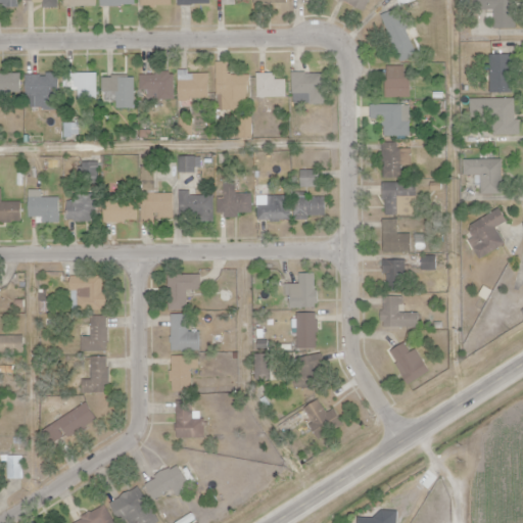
[(18,0),(0,0),(0,7),(18,8),(18,0)]
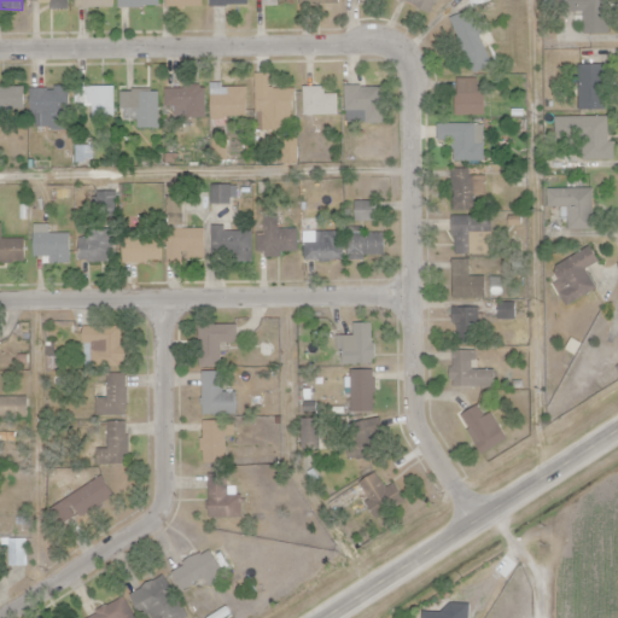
[(28,0),(29,3),(52,1),(52,12),(69,11),(68,0),(28,0)]
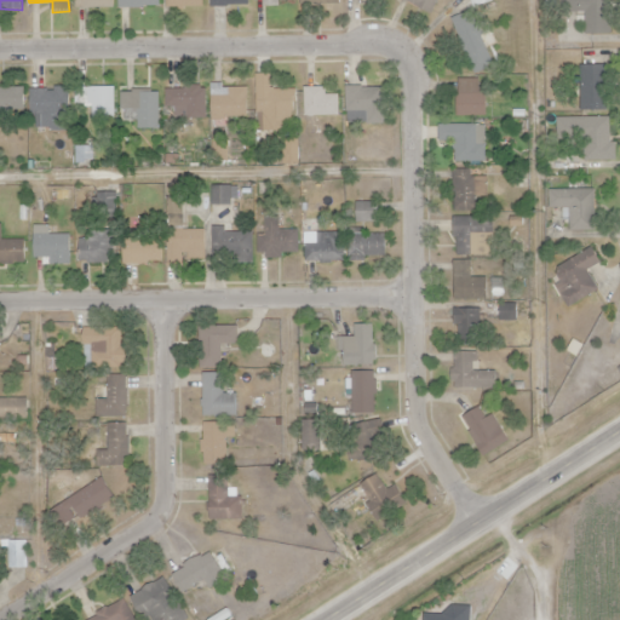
[(569,0),(569,11),(589,10),(590,34),(613,34),(613,0),(569,0)]
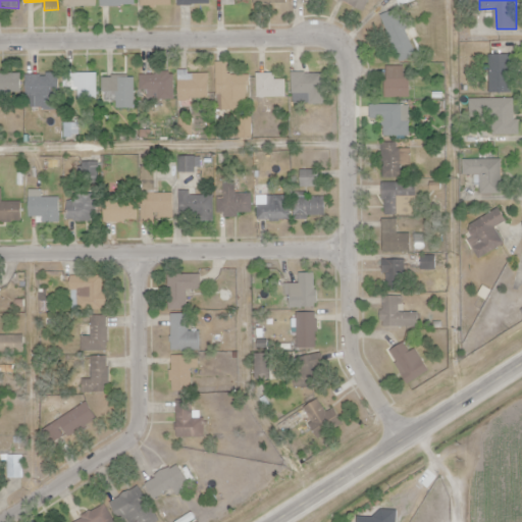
[(381,17),(389,37),(384,39),(396,62),(417,53),(398,10),(381,17)]
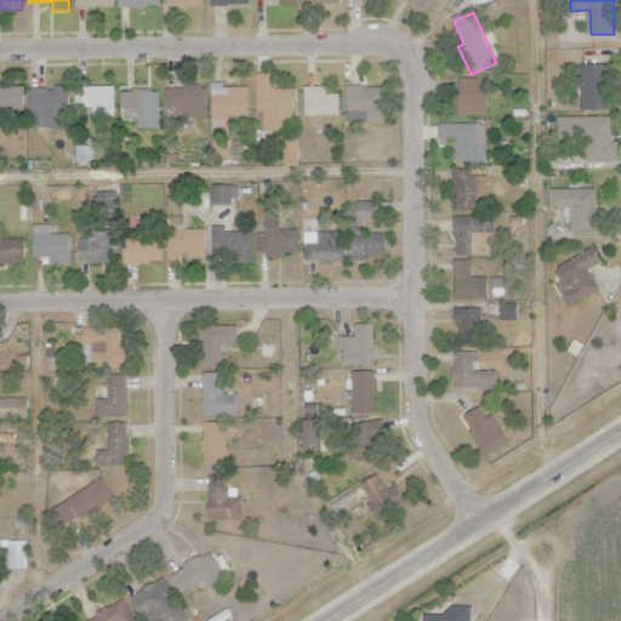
[(581,67),(584,113),(610,112),(609,66),(581,67)]
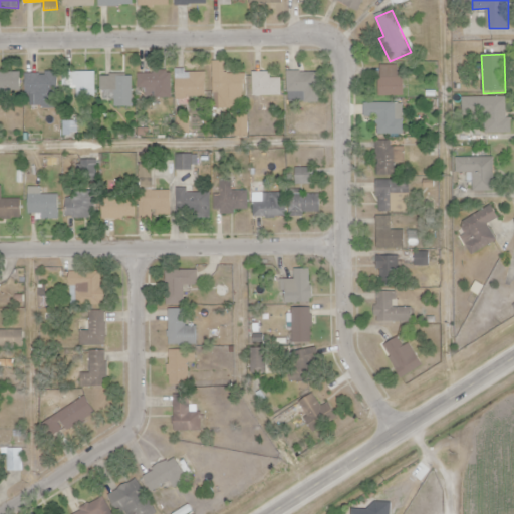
[(214,63),(214,106),(242,106),(242,95),(246,95),(246,75),(225,76),(225,63),(214,63)]
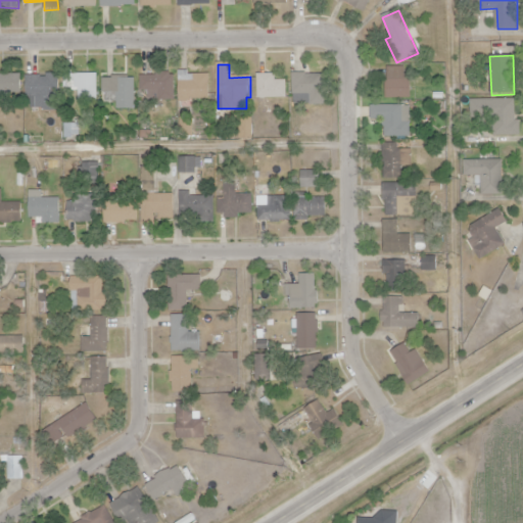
[(387,68),(387,99),(411,99),(411,75),(405,75),(405,68),(387,68)]
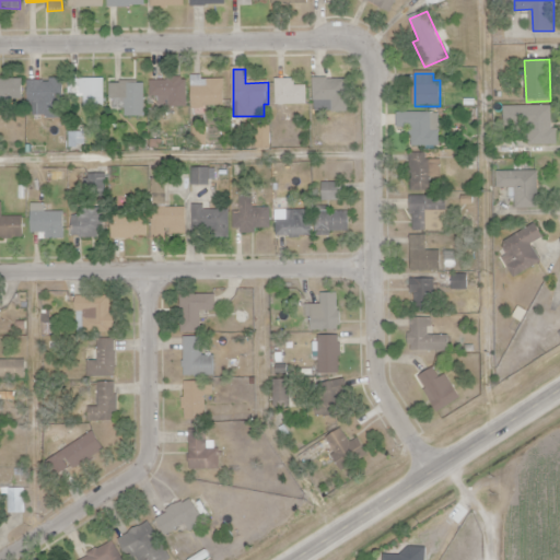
[(190,76),(191,109),(208,109),(208,101),(224,101),(224,80),(202,81),(202,76),(190,76)]
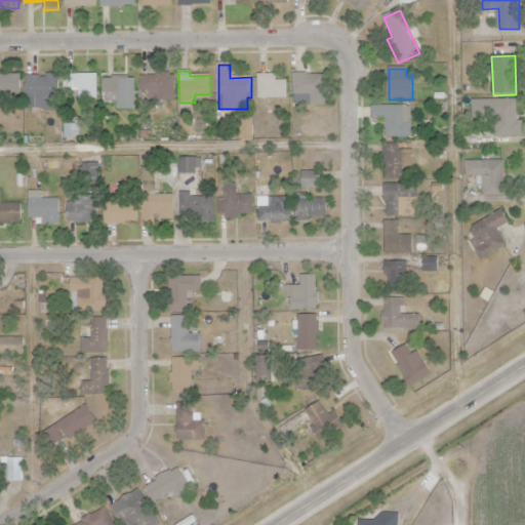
[(63,75),(64,89),(77,89),(77,106),(99,106),(98,74),(63,75)]
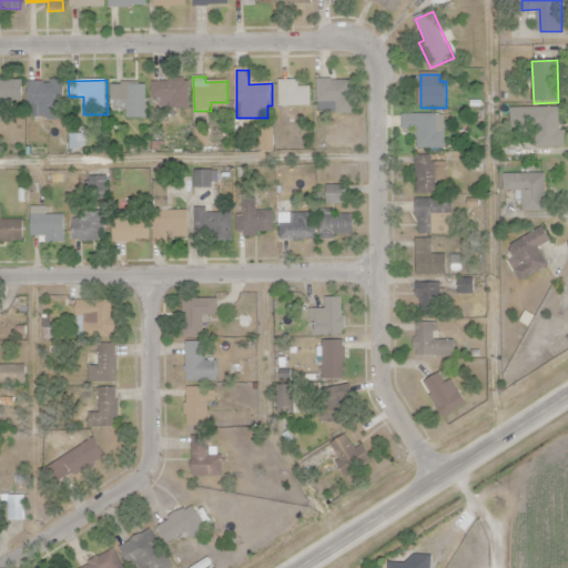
[(317,80),(317,103),(336,103),(337,115),(354,114),(353,80),(317,80)]
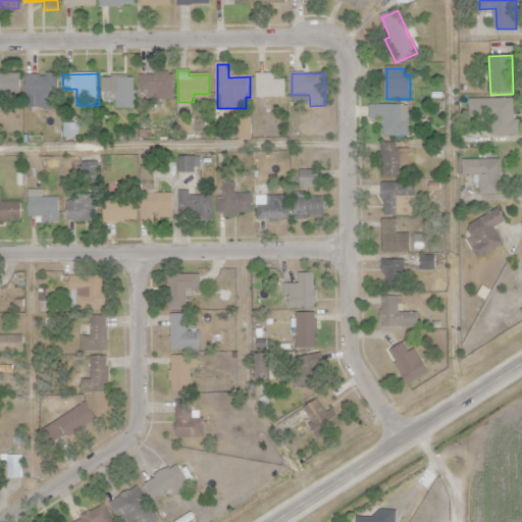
[(257,74),(257,99),(286,99),(286,82),(274,82),(274,74),(257,74)]
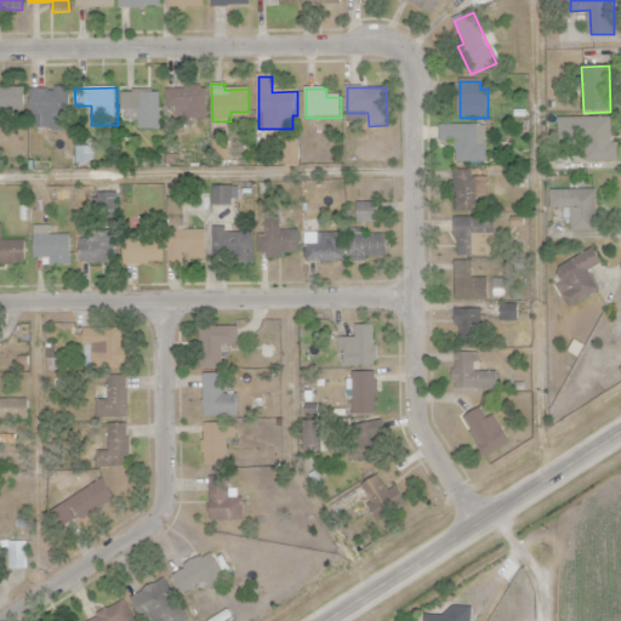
[(166,90),(167,109),(184,108),(184,120),(204,120),(204,90),(166,90)]
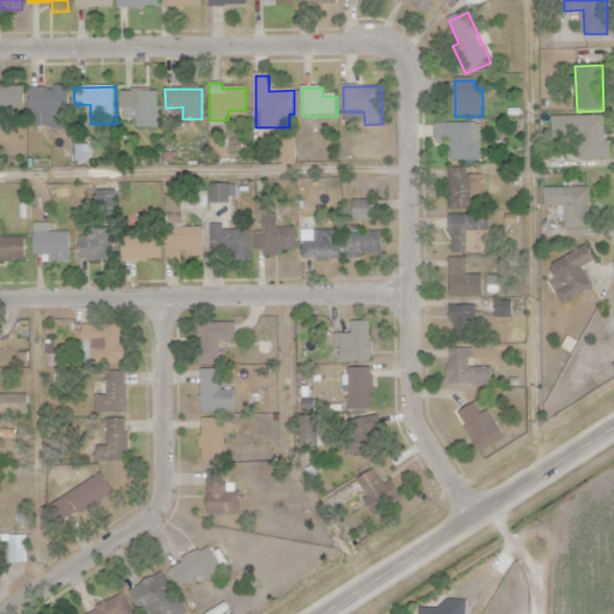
[(0,90),(0,114),(20,114),(20,90),(0,90)]
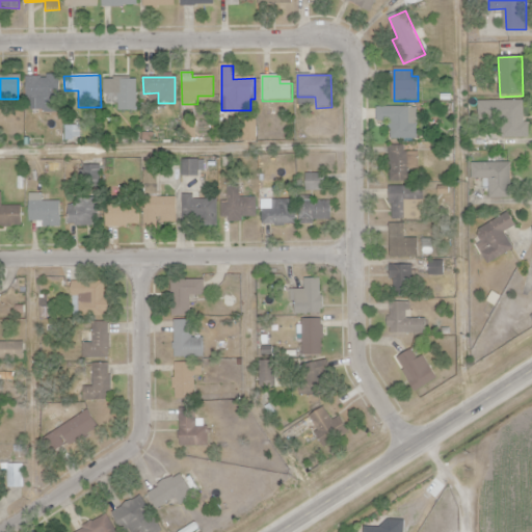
[(26,78),(26,98),(38,98),(38,113),(59,113),(59,78),(26,78)]
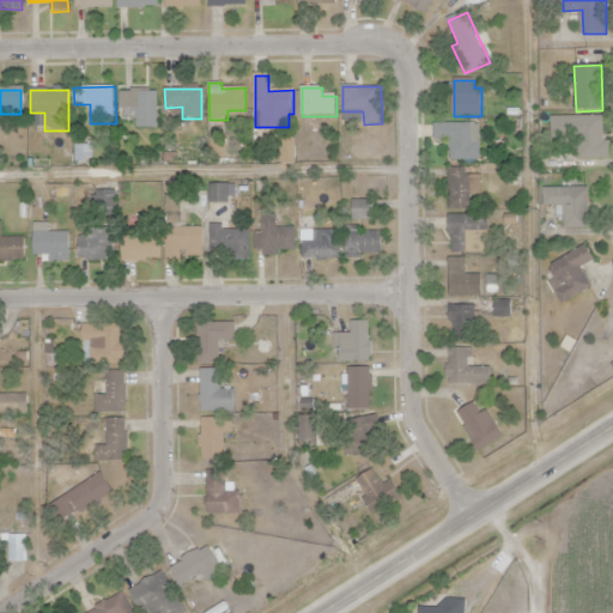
[(119,92),(119,99),(125,99),(126,121),(139,121),(139,127),(159,127),(159,91),(119,92)]
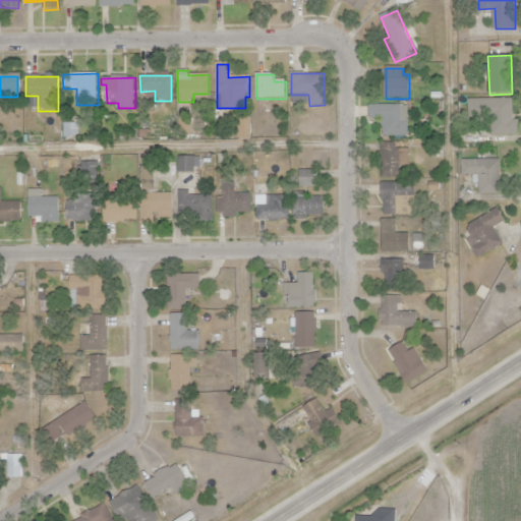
[(468,101),(468,116),(490,115),(491,137),(517,136),(517,119),(513,119),(512,99),(468,101)]
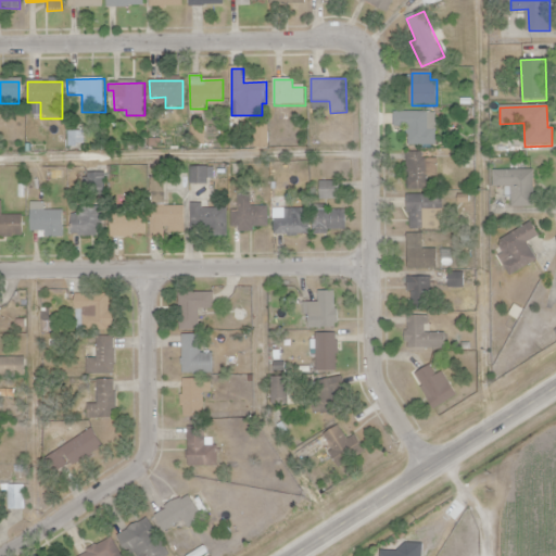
[(393,112),(393,128),(407,128),(407,149),(437,148),(437,112),(393,112)]
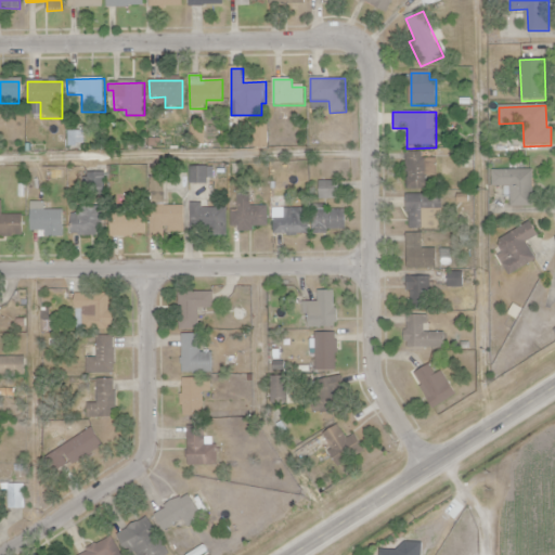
[(67,132),(67,146),(79,147),(79,132),(67,132)]
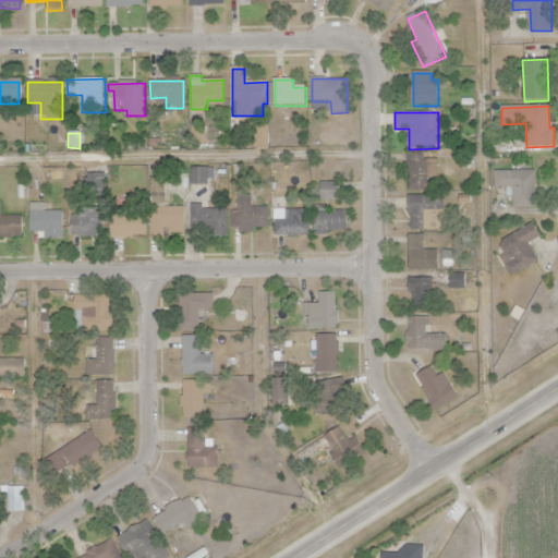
[(407,155),(405,191),(428,191),(428,155),(407,155)]
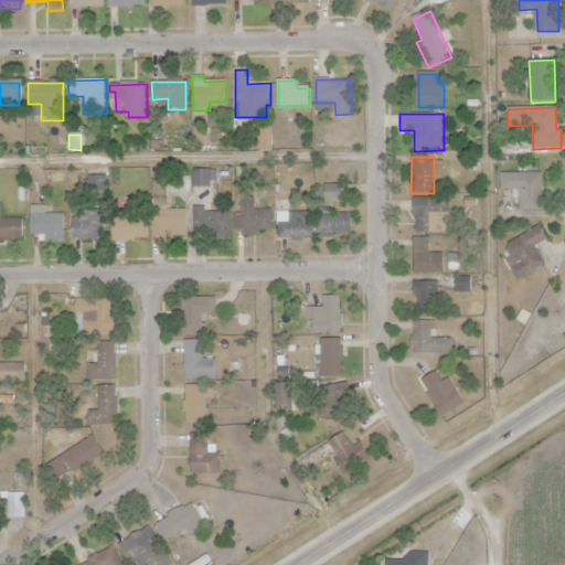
[(192,171),(192,188),(211,187),(211,170),(192,171)]
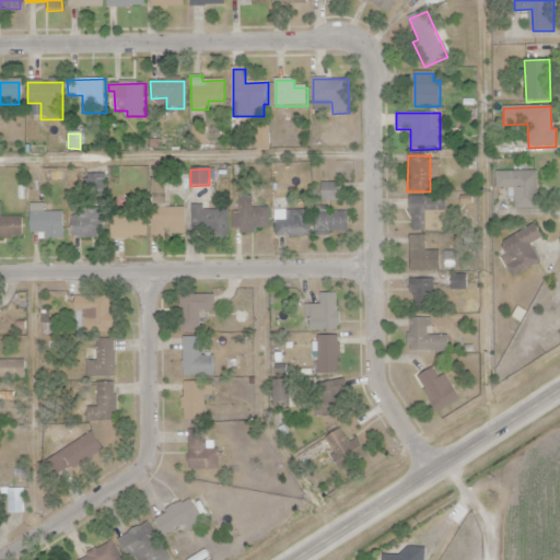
[(496,171),(496,188),(515,188),(515,209),(540,209),(541,172),(496,171)]
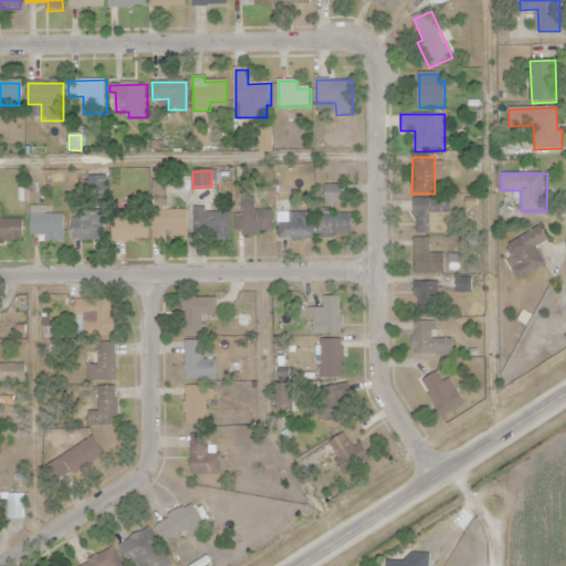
[(154,181),(154,200),(168,200),(168,181),(154,181)]
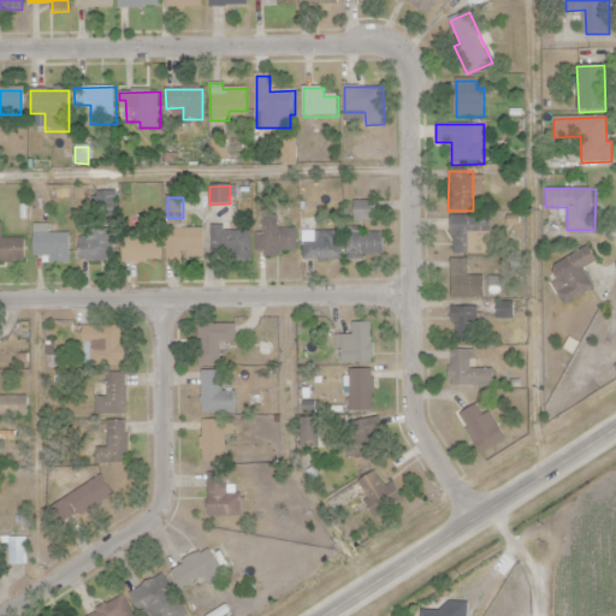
[(355,203),(355,219),(375,218),(374,202),(355,203)]
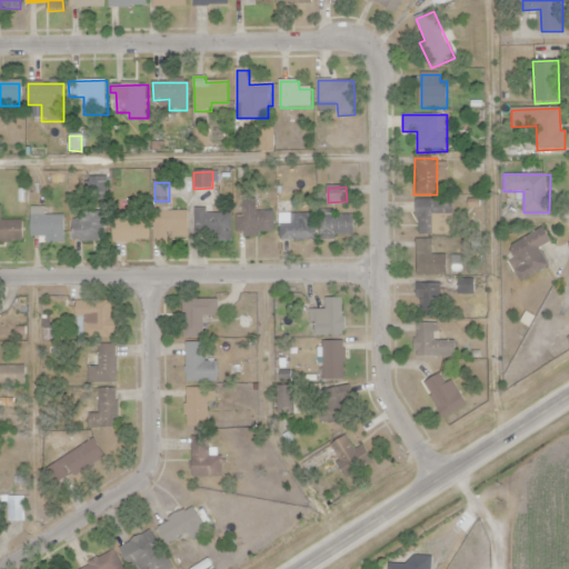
[(236,216),(236,232),(243,232),(243,236),(260,236),(260,232),(276,232),(276,212),(257,211),(257,200),(242,200),(241,216),(236,216)]
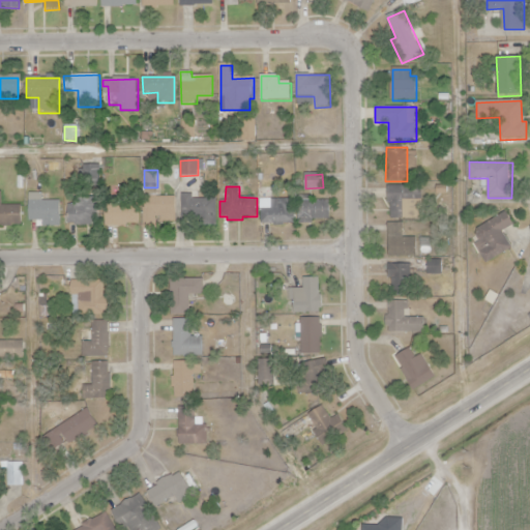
[(387,186),(387,203),(389,203),(389,218),(403,218),(403,202),(418,202),(418,186),(387,186)]
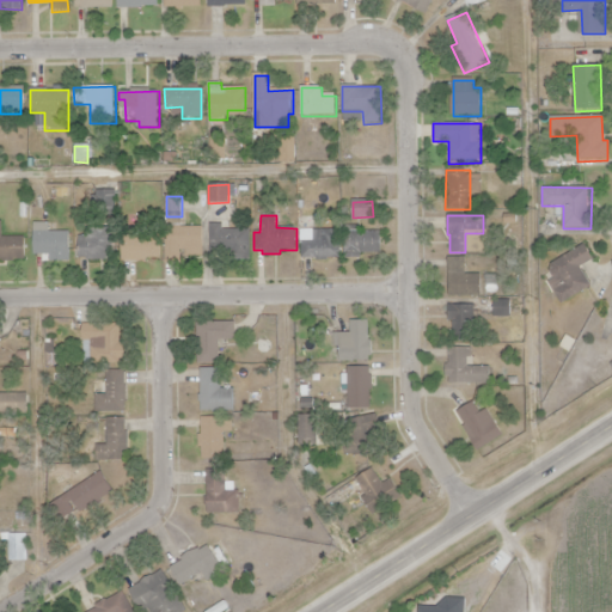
[(503,215),(502,225),(518,225),(518,215),(503,215)]
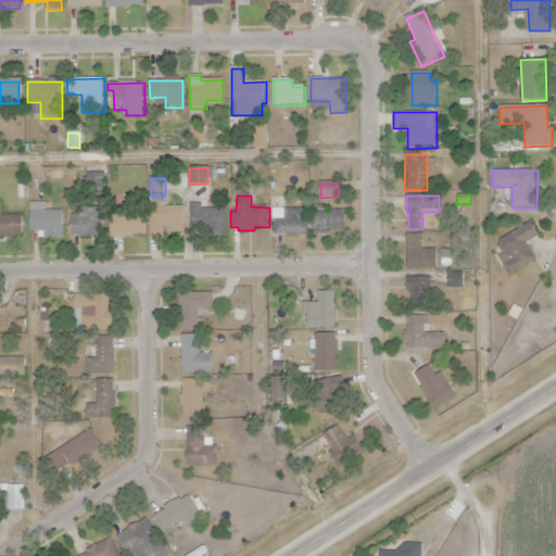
[(29,204),(29,230),(51,230),(51,238),(63,238),(63,212),(42,211),(42,204),(29,204)]
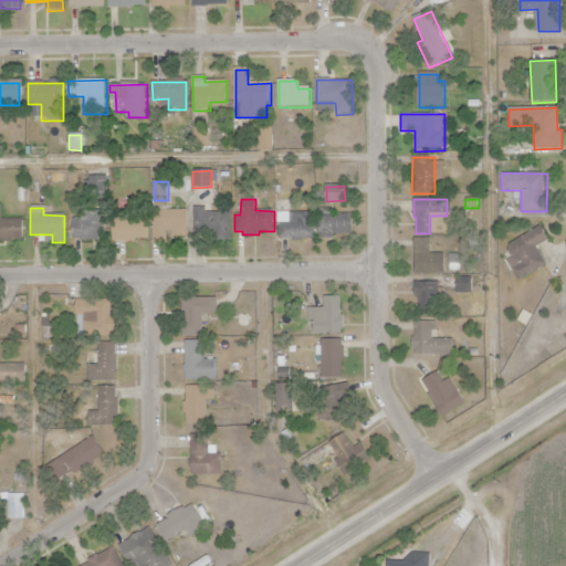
[(194,208),(194,236),(230,237),(231,213),(207,212),(207,209),(194,208)]
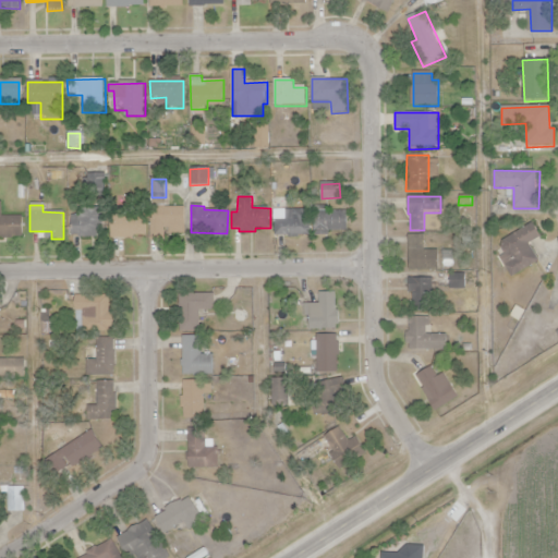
[(150,208),(152,240),(164,239),(164,227),(170,227),(170,235),(186,234),(186,207),(150,208)]
